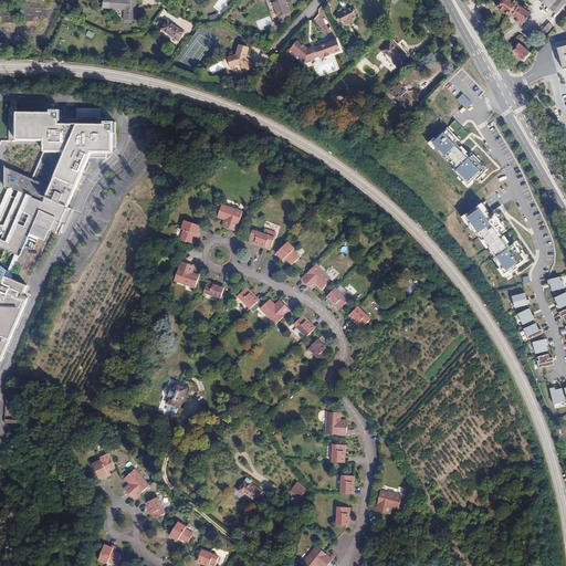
[(117,18),(129,19),(130,7),(128,7),(128,0),(96,0),(96,7),(105,8),(104,9),(111,9),(111,8),(117,8),(117,18)]
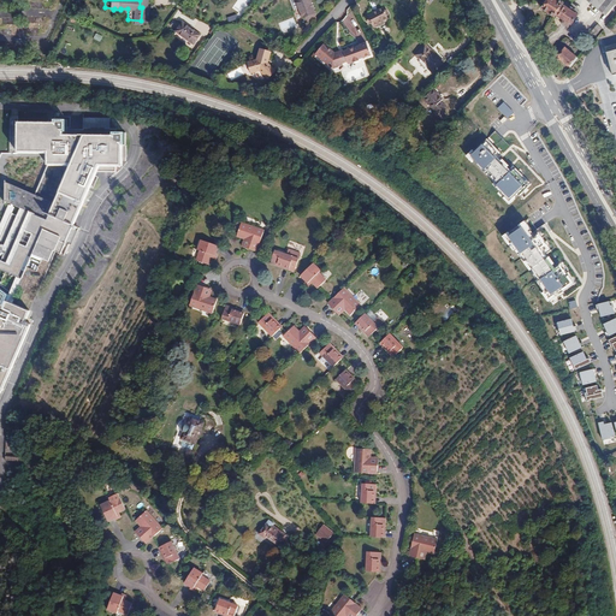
[(289,0),(294,11),(298,9),(302,18),(315,13),(309,0),(289,0)]
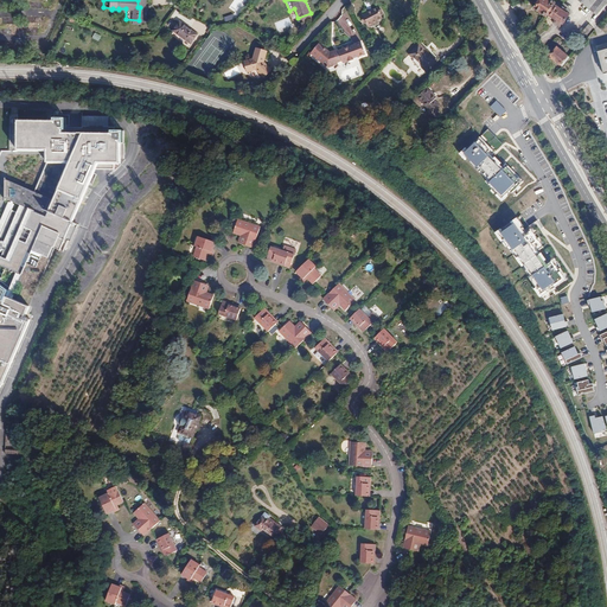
[(516,0),(511,7),(516,11),(517,8),(518,10),(524,0),(523,0),(516,0)]
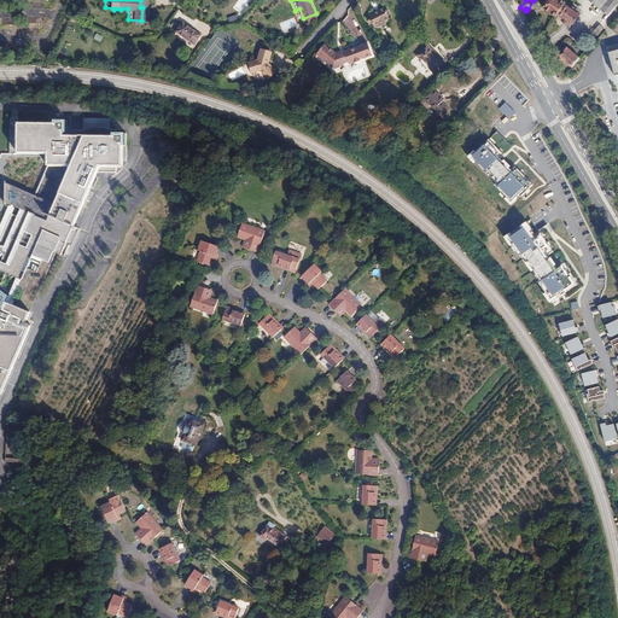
[(565,3),(565,1),(563,0),(538,0),(544,5),(543,6),(549,10),(552,12),(557,15),(565,3)]
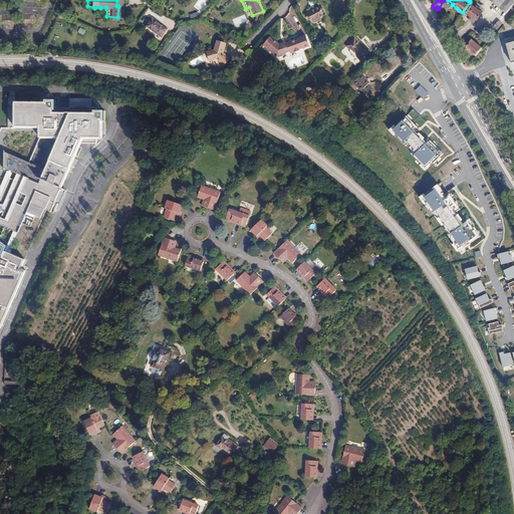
[(513,0),(490,0),(507,13),(513,3),(513,0)]
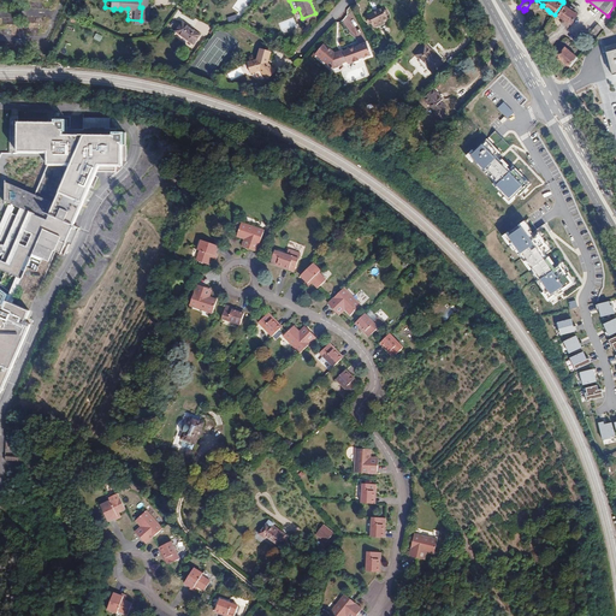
[(570,7),(563,3),(555,15),(560,17),(561,16),(564,18),(562,23),(568,27),(576,13),(574,12),(576,11),(572,7),(570,7)]
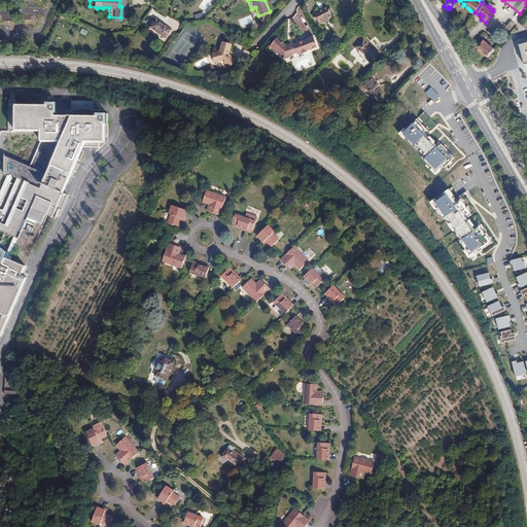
[(319,11),(313,14),(314,18),(316,16),(317,20),(319,24),(324,22),(328,20),(328,19),(332,15),(327,7),(323,9),(322,8),(318,10),(319,11)]
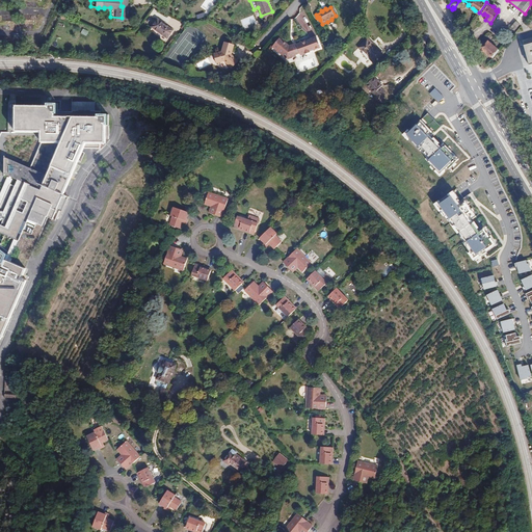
[(157,18),(152,27),(168,36),(174,27),(157,18)]
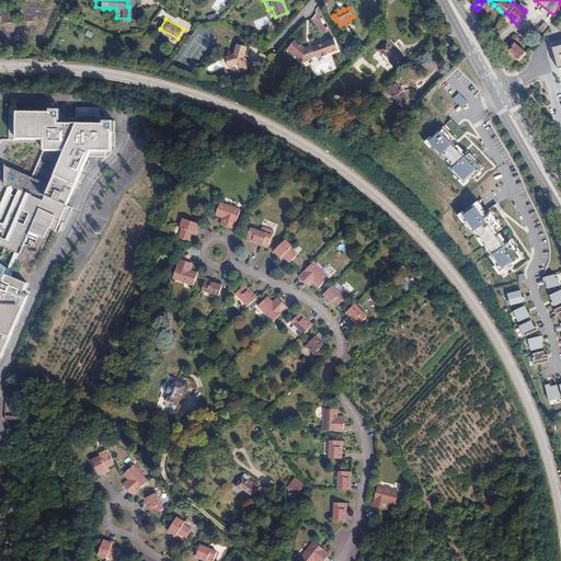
[(537,31),(541,34),(548,25),(545,23),(541,26),(537,31)]
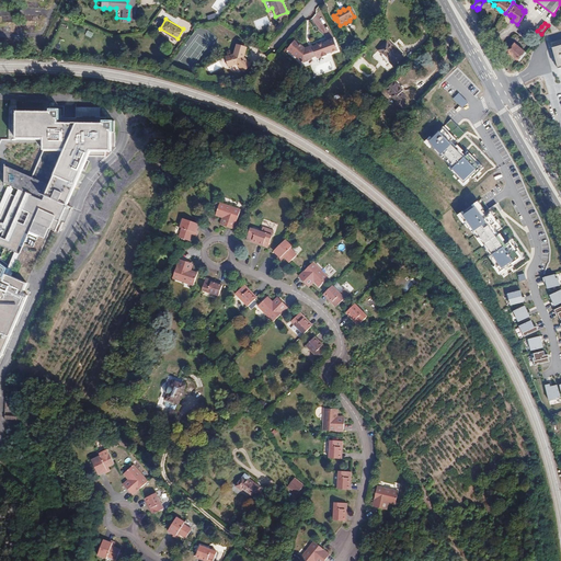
[(308,60),(312,58),(309,49),(309,48),(306,48),(300,45),(295,41),(288,49),(298,58),(298,59),(302,63),(308,60)]
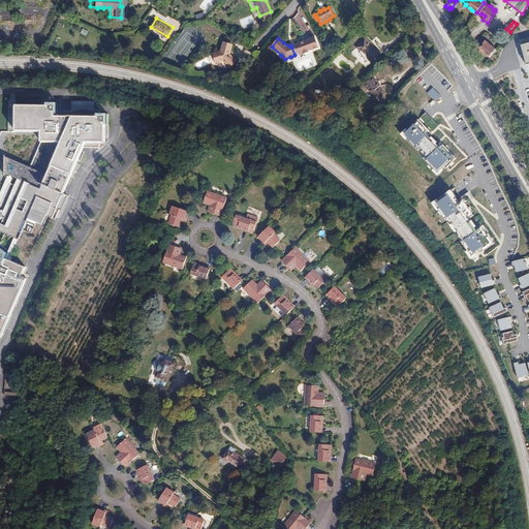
[(296,44),(299,53),(299,55),(303,54),(308,53),(308,52),(318,48),(315,38),(305,41),(304,40),(300,42),(300,43),(296,44)]
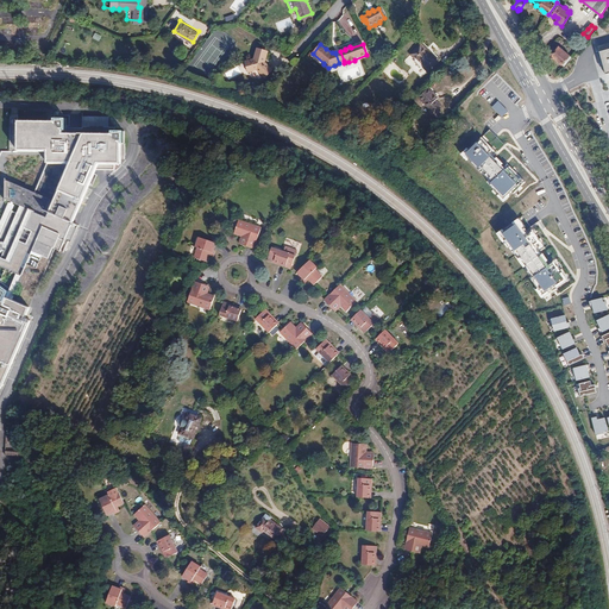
[(434,68),(441,61),(433,52),(431,55),(420,44),(410,55),(428,73),(433,67),(434,68)]
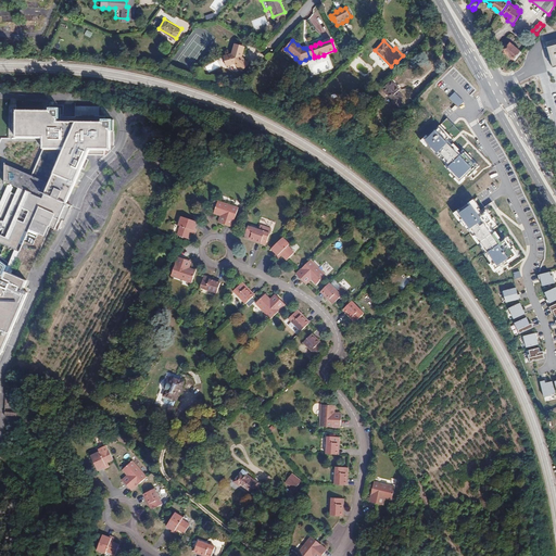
[(515,61),(521,53),(510,43),(504,51),(515,61)]
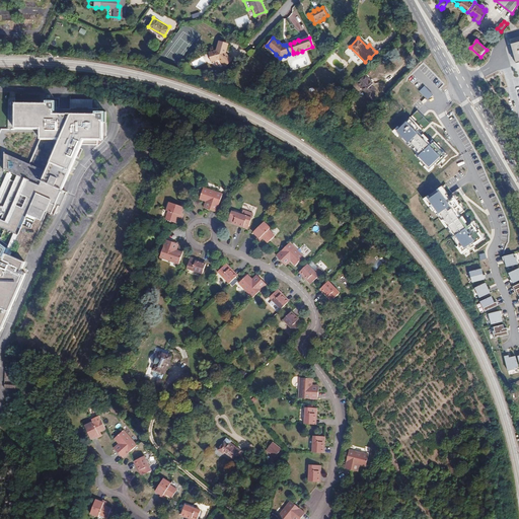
[(236,65),(231,61),(232,60),(225,54),(228,45),(219,42),(217,51),(215,51),(219,54),(219,56),(214,65),(226,71),(230,63),(235,66),(236,65)]
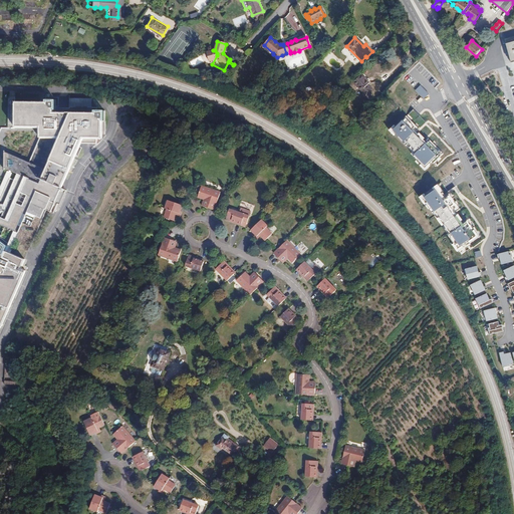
[(513,44),(504,47),(509,64),(513,62),(513,44)]
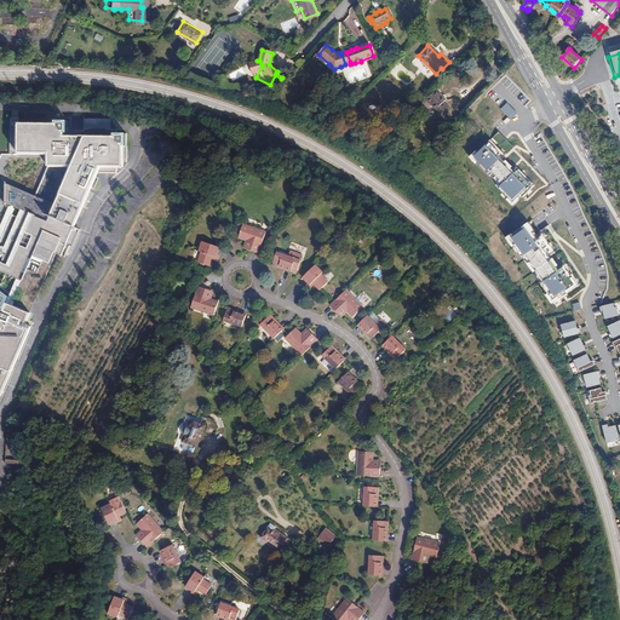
[(233,80),(245,75),(241,69),(230,74),(233,80)]
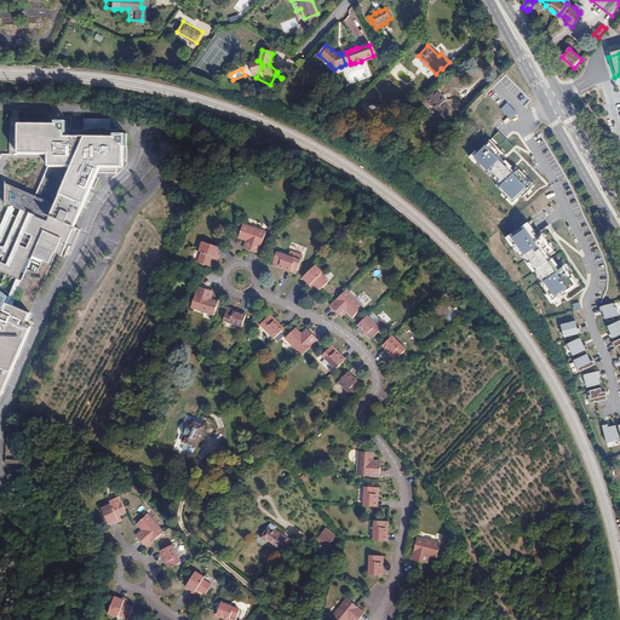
[(447,99),(436,90),(426,101),(437,112),(436,119),(445,121),(448,108),(443,103),(447,99)]
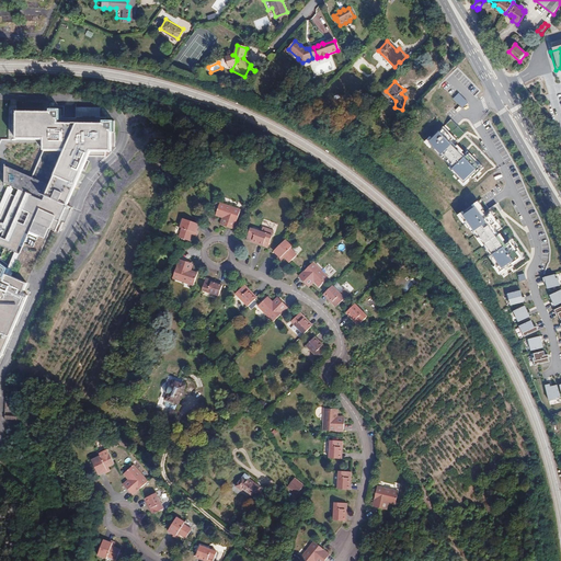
[(460,93),(454,99),(464,109),(469,103),(460,93)]
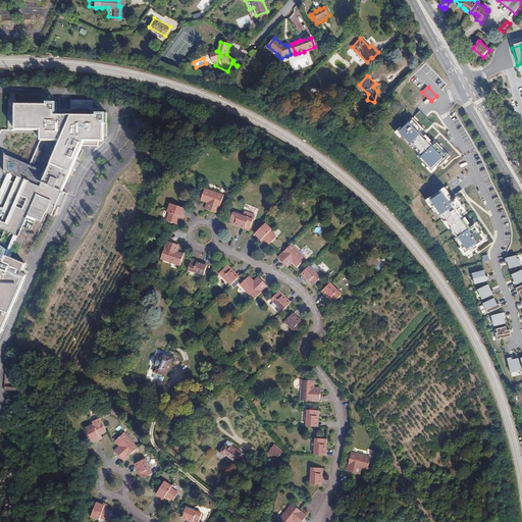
[(0,332),(11,309),(25,275),(21,273),(25,264),(15,260),(21,248),(22,248),(25,241),(35,245),(39,235),(49,213),(52,214),(56,206),(61,196),(63,192),(65,193),(87,144),(106,145),(106,126),(98,118),(98,115),(98,112),(60,111),(53,111),(49,107),(17,106),(16,132),(4,132),(0,140),(0,183),(9,188),(0,207),(0,228),(4,231),(0,242),(0,332)]
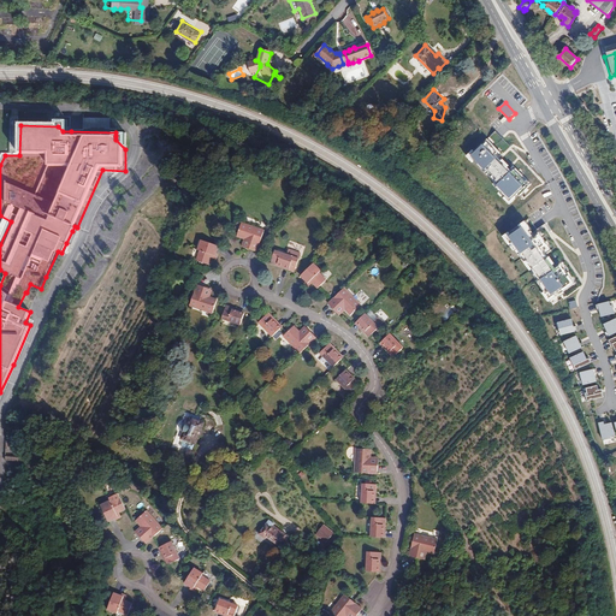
[(116,140),(125,149),(129,149),(129,137),(116,136),(116,140)]
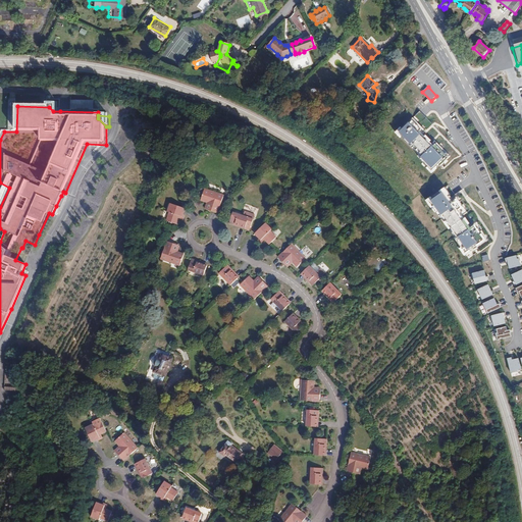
[(411,120),(396,135),(433,173),(449,159),(411,120)]
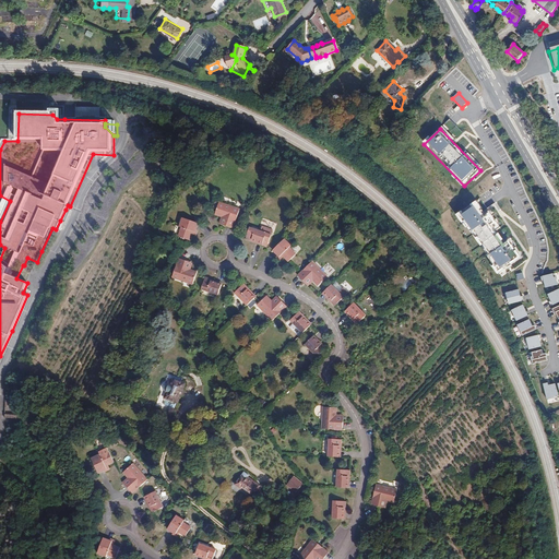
[(480,200),(459,215),(500,274),(523,259),(480,200)]
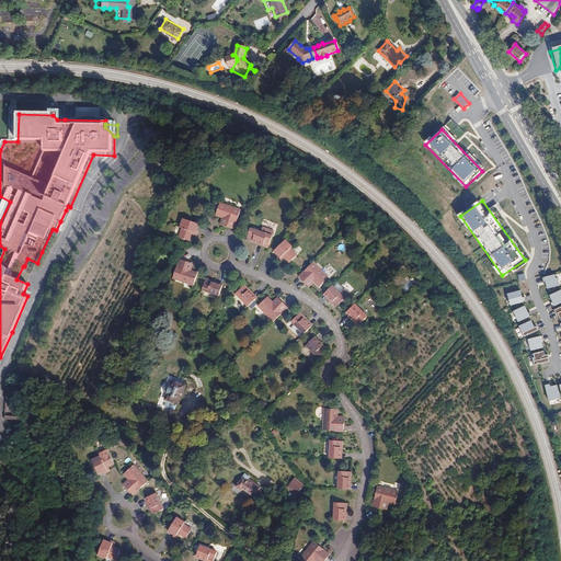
[(235,229),(241,210),(220,203),(216,215),(224,217),(229,219),(227,226),(235,229)]
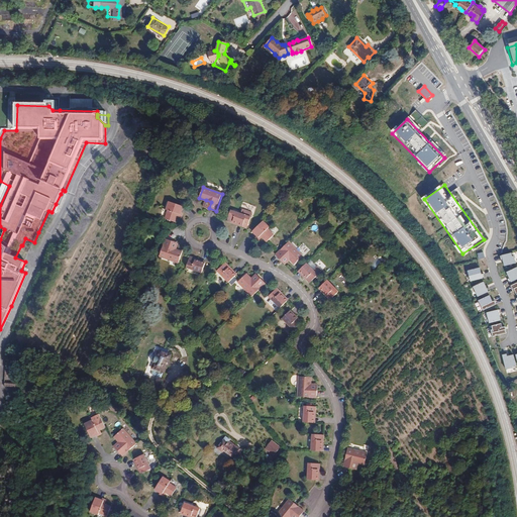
[(181,213),(183,207),(170,202),(167,210),(168,211),(166,219),(175,222),(177,216),(178,214),(181,215),(181,213)]
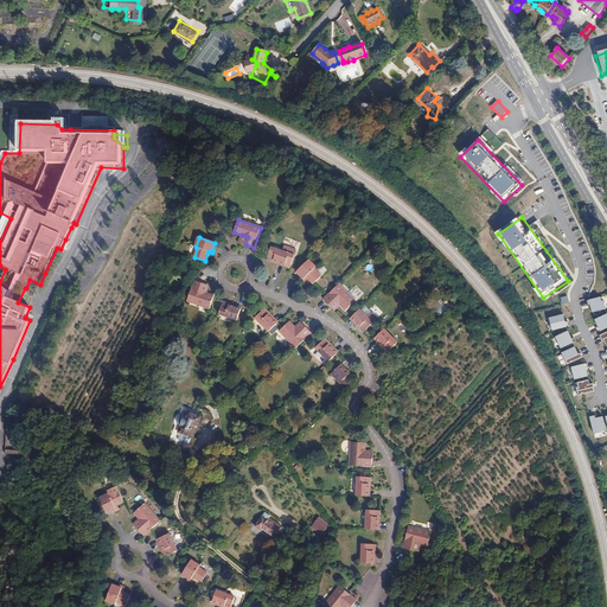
[(289,254),(272,247),(267,260),(273,262),(274,260),(286,264),(289,254)]
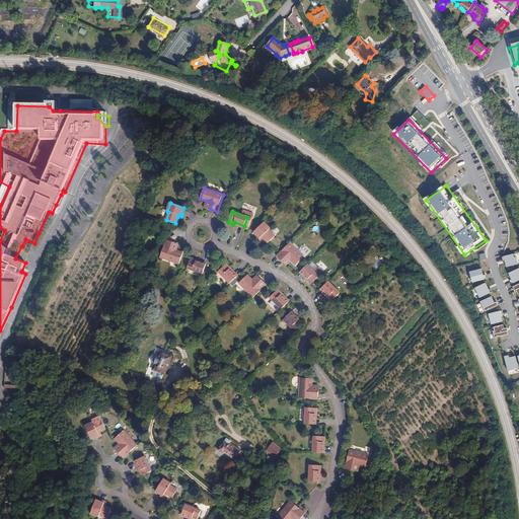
[(264,222),(253,232),(257,237),(260,238),(262,236),(264,238),(268,243),(275,236),(269,230),(270,228),(264,222)]
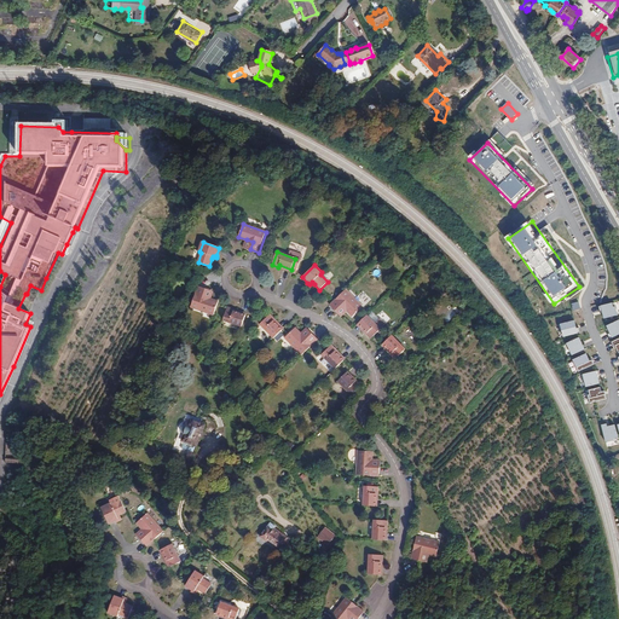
[(18,308),(30,313),(41,290),(30,285),(27,294),(25,294),(18,308)]
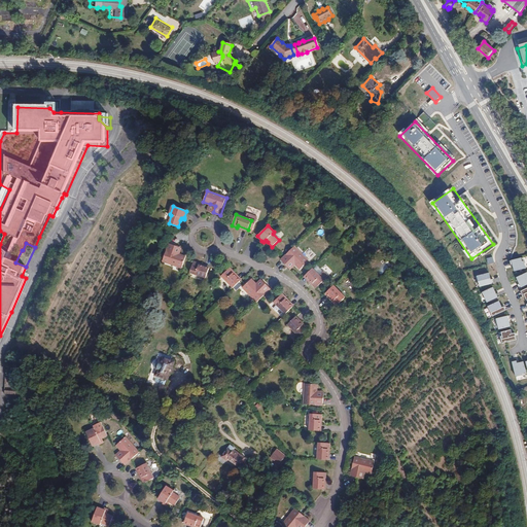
[(169,244),(163,261),(182,269),(185,257),(179,254),(174,253),(176,247),(169,244)]
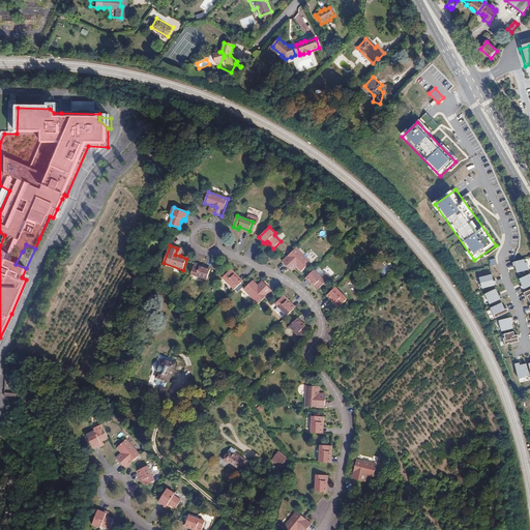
[(311,263),(296,247),(283,261),(288,267),(293,262),(297,266),(302,271),(311,263)]
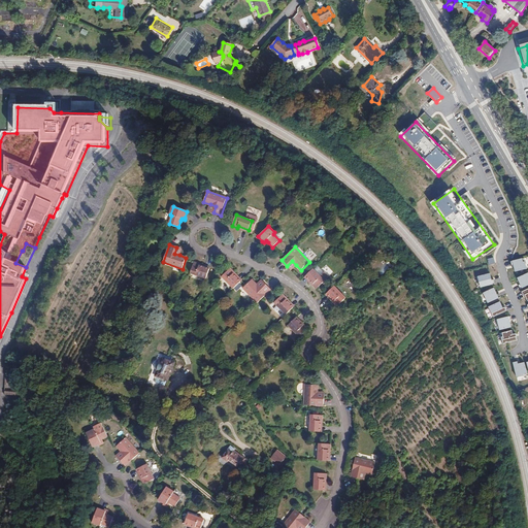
[(527,262),(527,258),(514,261),(517,272),(527,268),(527,262)]
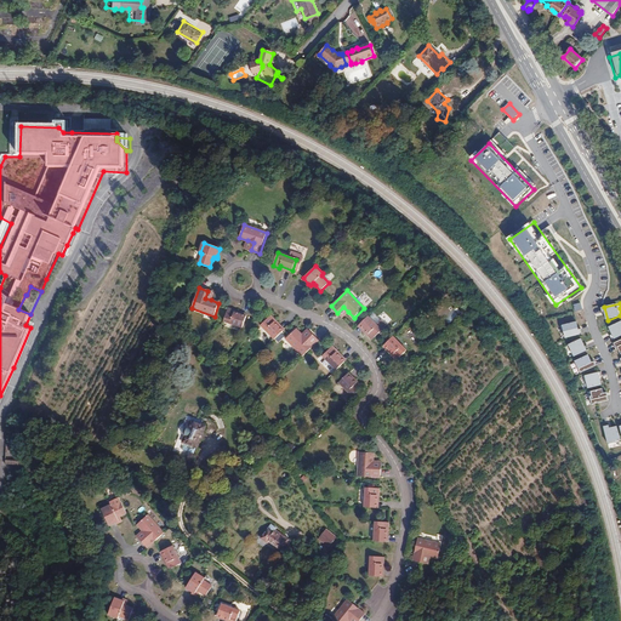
[(342,318),(348,312),(343,307),(337,313),(342,318)]
